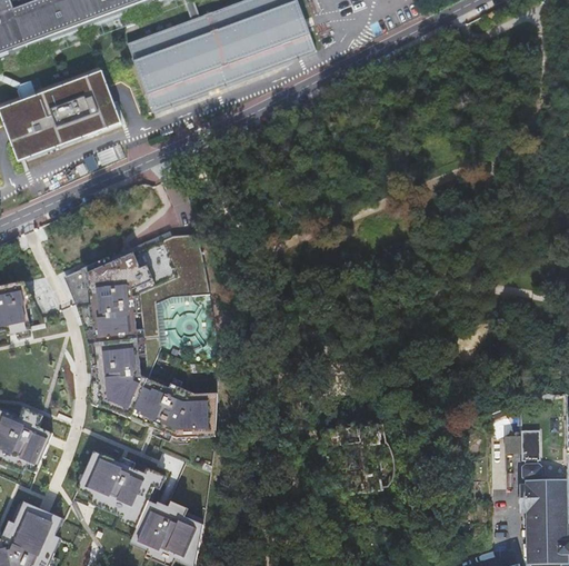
[(0,0),(0,52),(138,0),(0,0)]
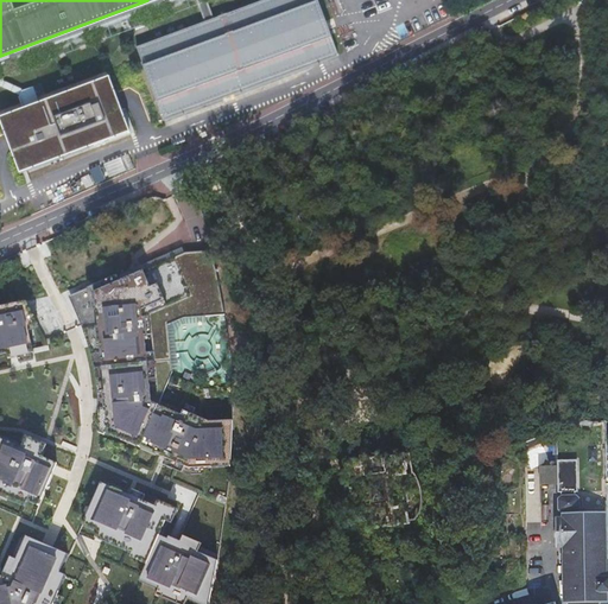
[(147,0),(0,56),(0,64),(124,18),(171,0),(147,0)]
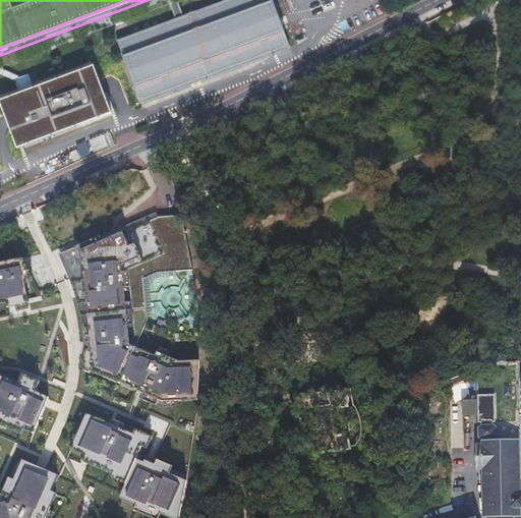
[(140,102),(290,46),(273,0),(220,0),(184,13),(175,17),(117,39),(140,102)]
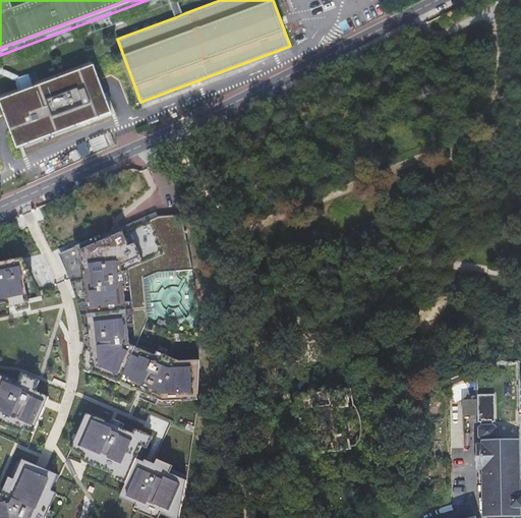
[(169,0),(175,17),(184,13),(180,0),(169,0)]
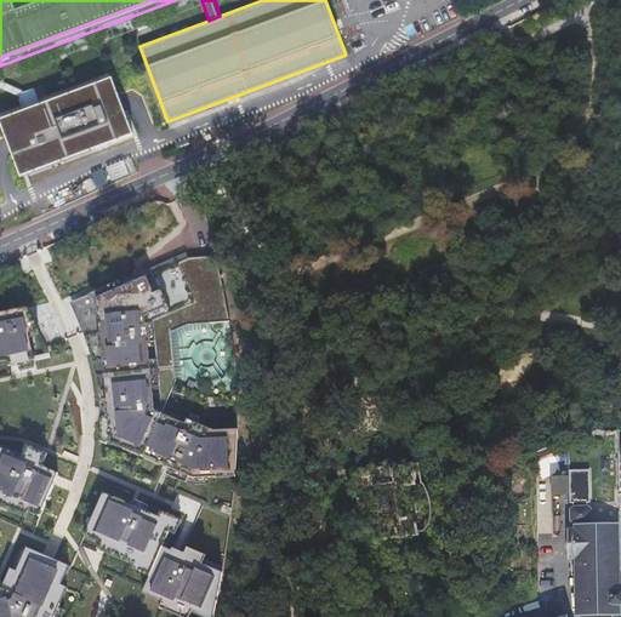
[(32,103),(0,115),(0,121),(21,175),(134,131),(110,72),(32,103)]
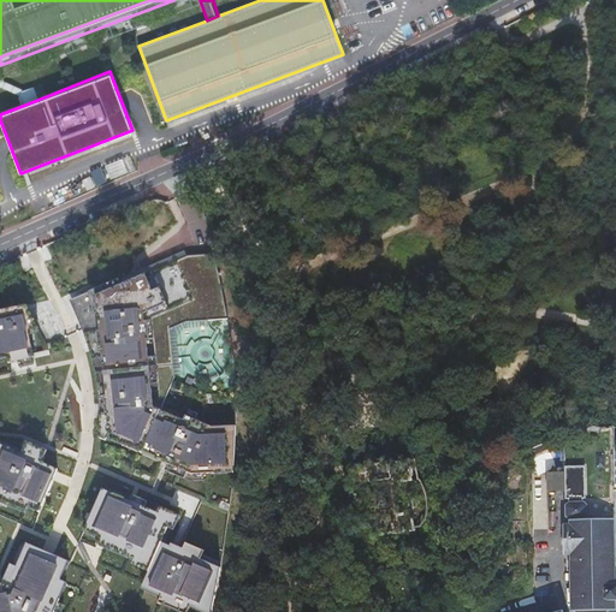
[(209,249),(182,251),(90,290),(107,433),(176,464),(244,467),(240,433),(158,410),(149,345),(160,322),(230,313),(209,249)]
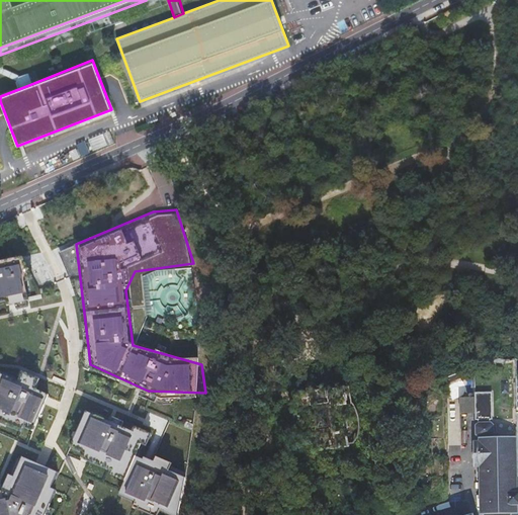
[(0,418),(32,432),(49,394),(0,372),(0,303),(34,299),(25,259),(0,264),(0,418)]
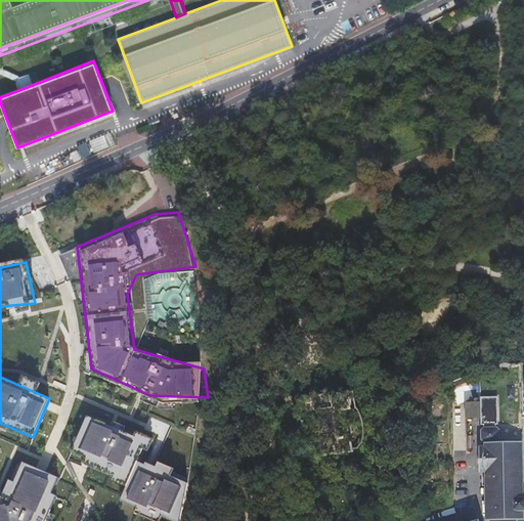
[(523,520),(523,494),(520,495),(520,482),(523,481),(523,470),(522,360),(512,361),(505,360),(480,367),(482,482),(488,482),(489,519),(492,519),(492,515),(520,515),(520,520),(523,520)]
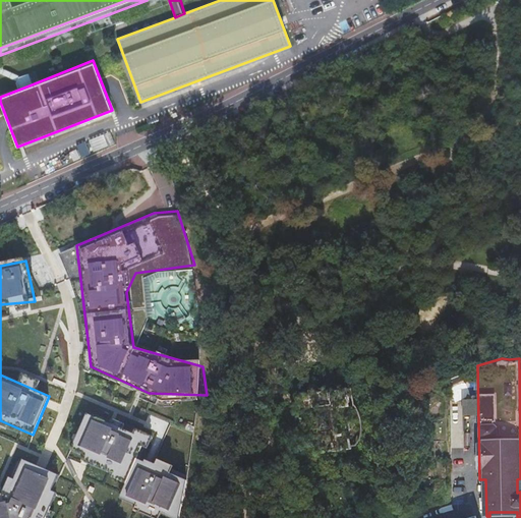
[(142,434),(85,410),(67,452),(123,475),(115,495),(167,517),(176,517),(187,479),(133,457),(142,434)]
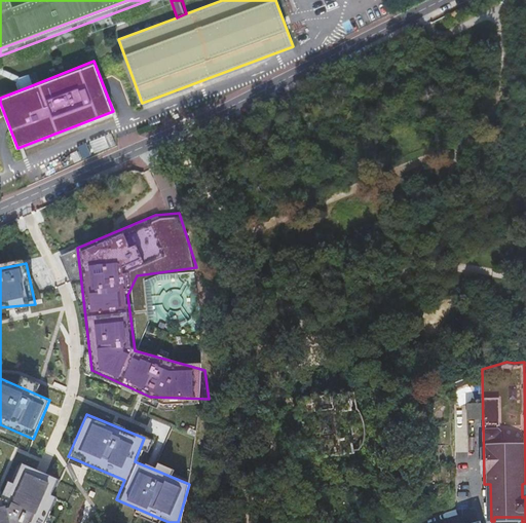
[(0,522),(43,522),(61,480),(19,460),(0,496),(0,522)]
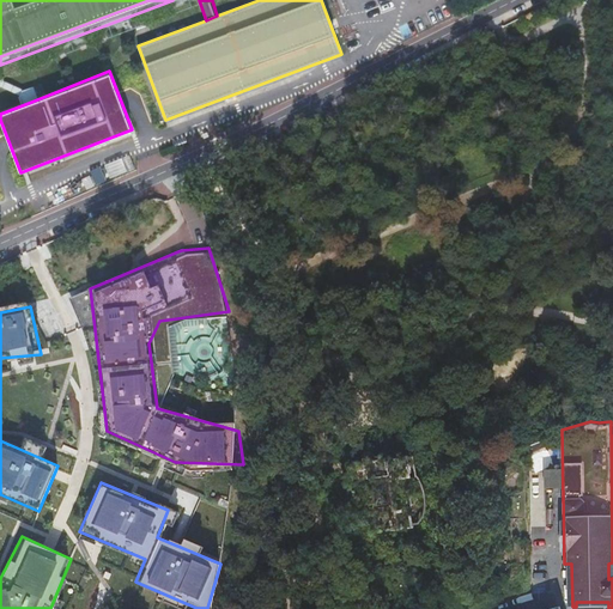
[(459,565),(460,562),(460,561),(459,559),(456,558),(455,558),(454,558),(451,559),(450,560),(449,561),(449,564),(450,566),(453,567),(454,567),(456,567),(457,566),(459,565)]
